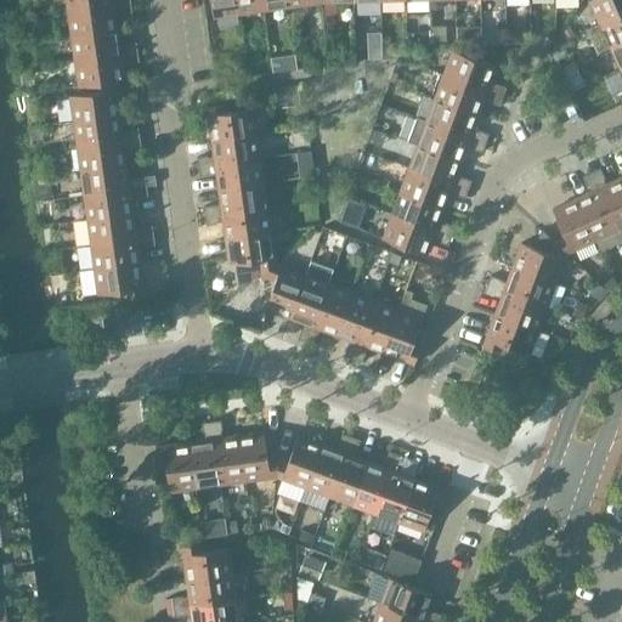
[(66,0),(68,12),(131,4),(130,0),(66,0)]
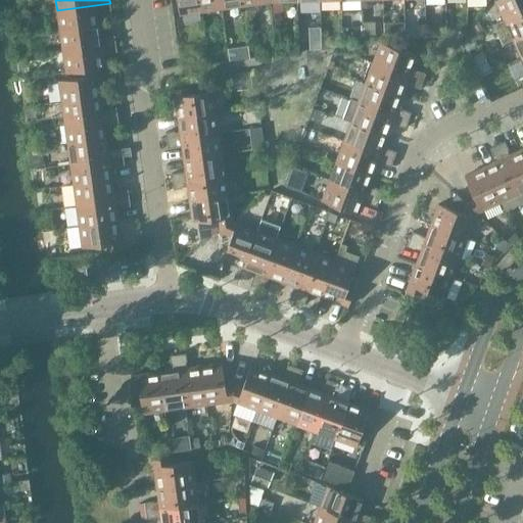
[(201,12),(199,0),(178,0),(180,15),(201,12)]
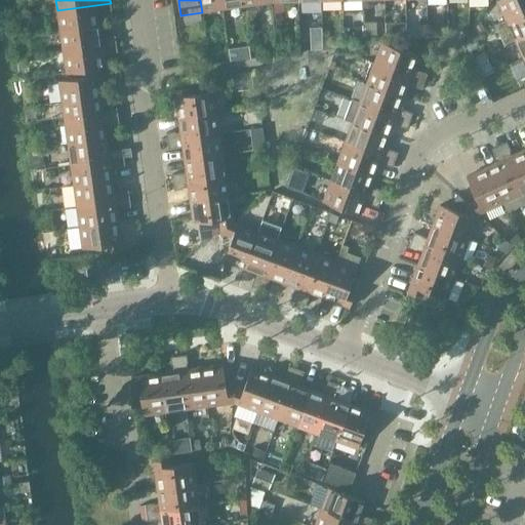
[(200,0),(202,12),(223,9),(221,0),(200,0)]
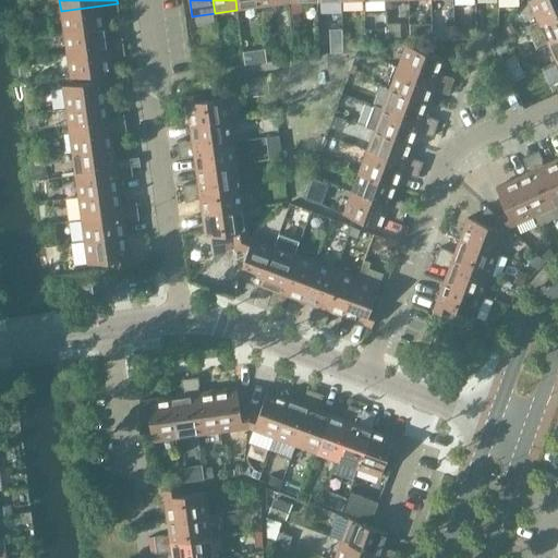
[(235,0),(237,10),(259,8),(257,0),(235,0)]
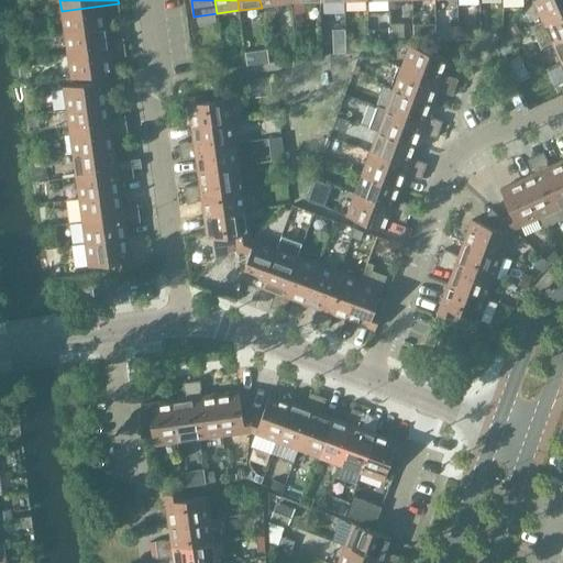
[(562,0),(534,0),(533,1),(543,22),(562,12),(562,0)]
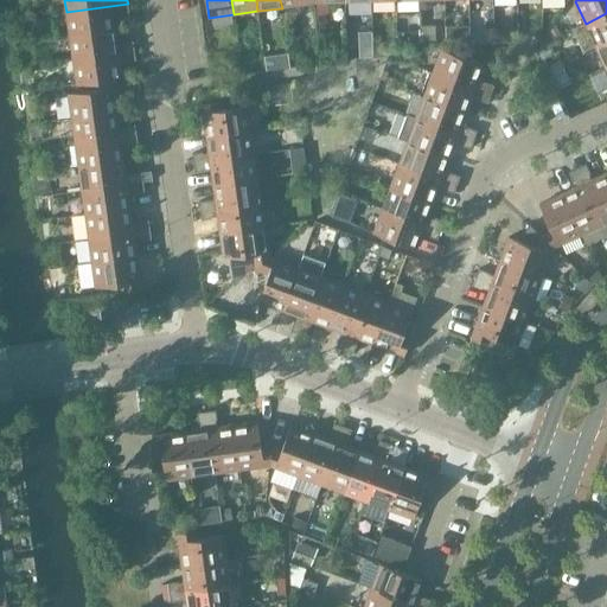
[(66,12),(70,36),(115,30),(113,16),(129,13),(128,4),(66,12)]
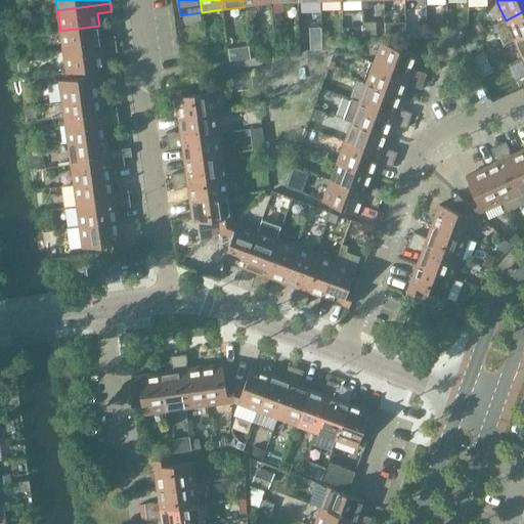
[(523,11),(506,20),(514,40),(523,35),(523,11)]
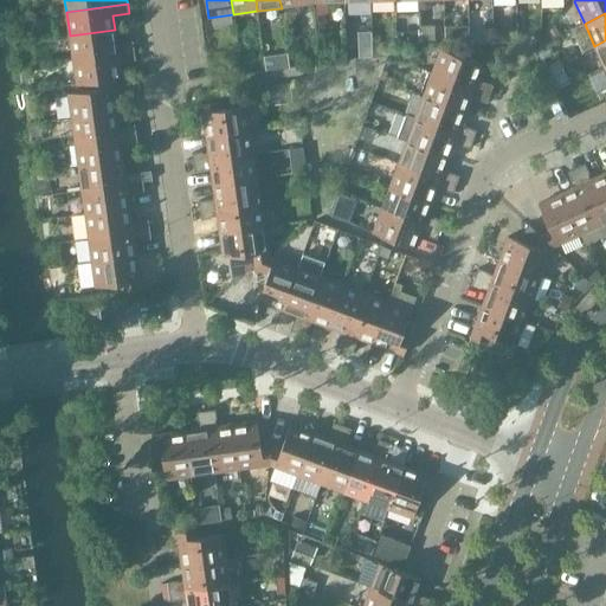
[(70,36),(73,60),(134,51),(133,43),(116,45),(115,30),(70,36)]
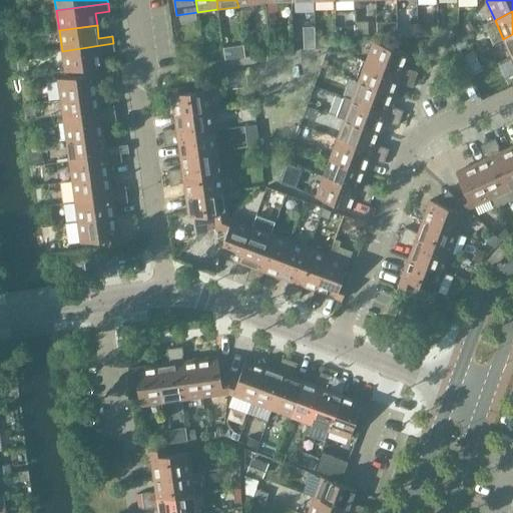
[(512,34),(503,39),(512,57),(512,56),(512,34)]
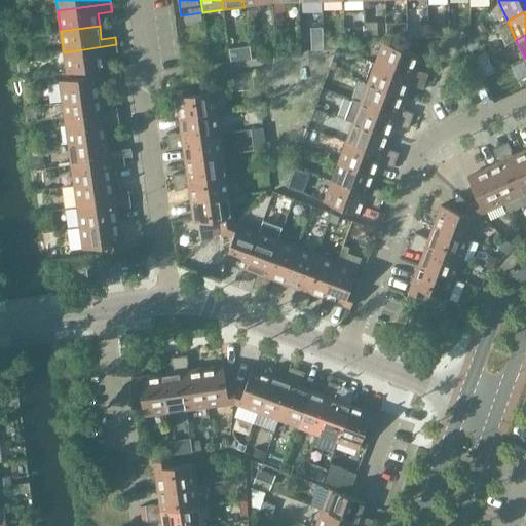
[(382,43),(375,64),(425,82),(428,75),(415,70),(419,57),(382,43)]
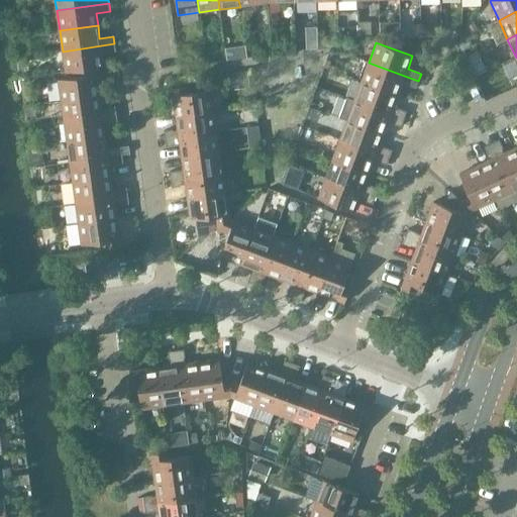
[(420,46),(408,42),(406,49),(417,55),(420,46)]
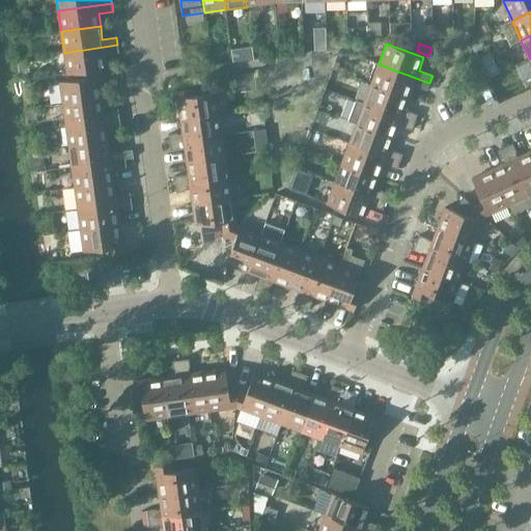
[(67,75),(81,73),(99,70),(107,68),(105,55),(118,53),(117,45),(64,53),(67,75)]
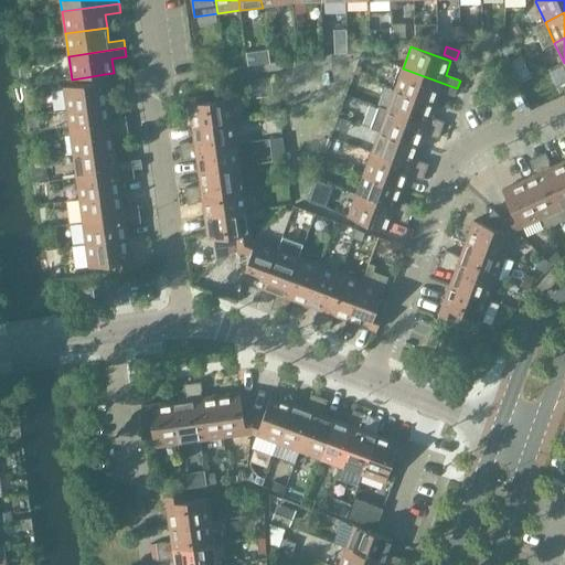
[(403,68),(395,89),(435,104),(439,92),(454,96),(457,88),(403,68)]
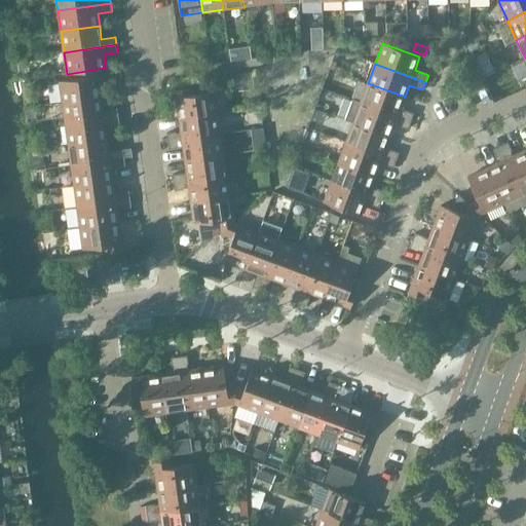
[(60,82),(63,104),(101,98),(98,69),(80,72),(81,79),(60,82)]
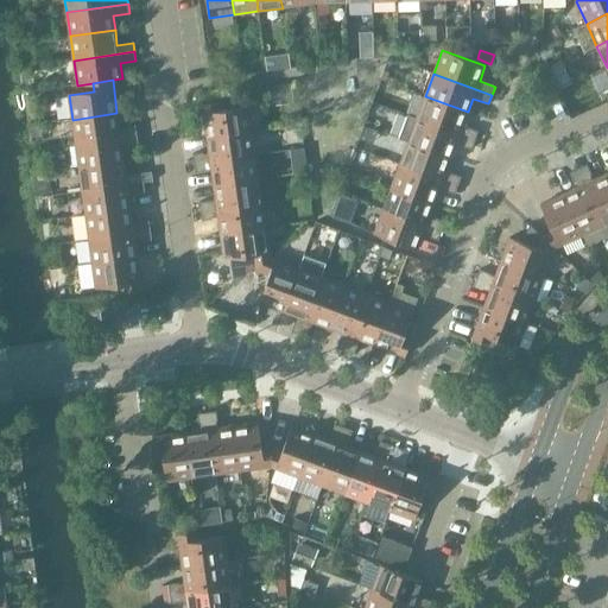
[(290,84),(270,88),(272,103),(278,102),(278,105),(286,103),(286,101),(292,100),(290,84)]
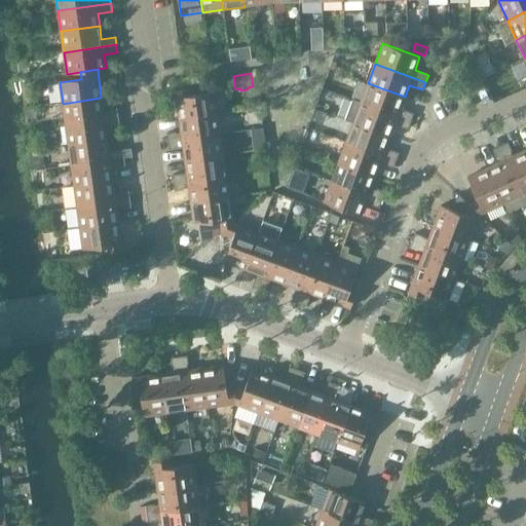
[(361,103),(411,121),(414,114),(400,109),(405,97),(368,83),(361,103)]
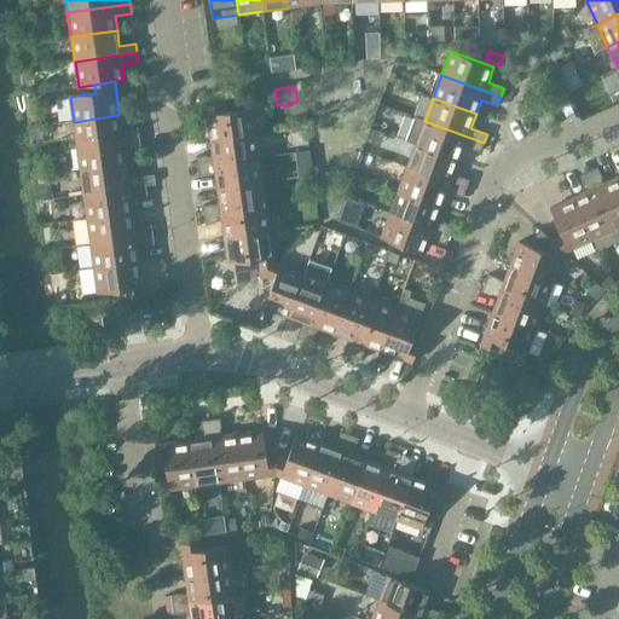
[(206,106),(210,140),(256,134),(253,109),(227,113),(226,104),(206,106)]
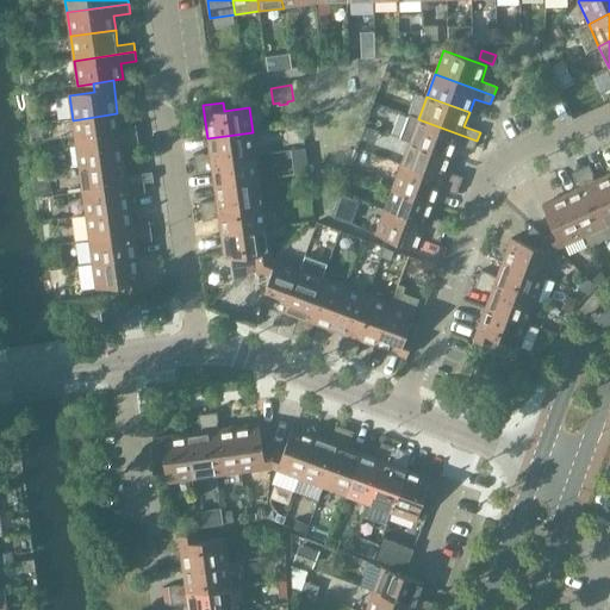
[(73,120),(75,144),(137,135),(136,126),(119,129),(117,113),(73,120)]
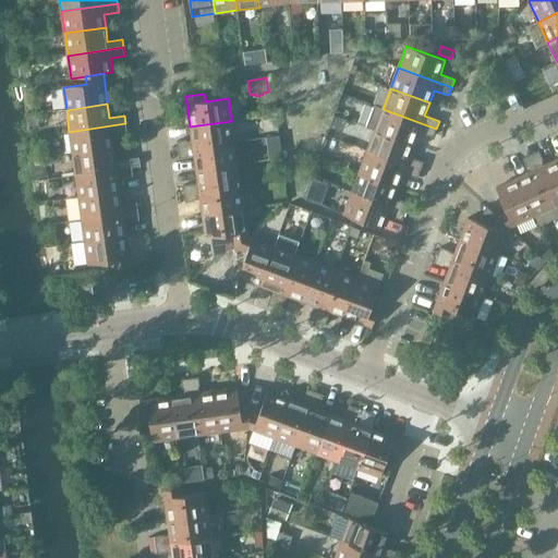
[(375,130),(414,145),(419,132),(433,137),(436,129),(383,109),(375,130)]
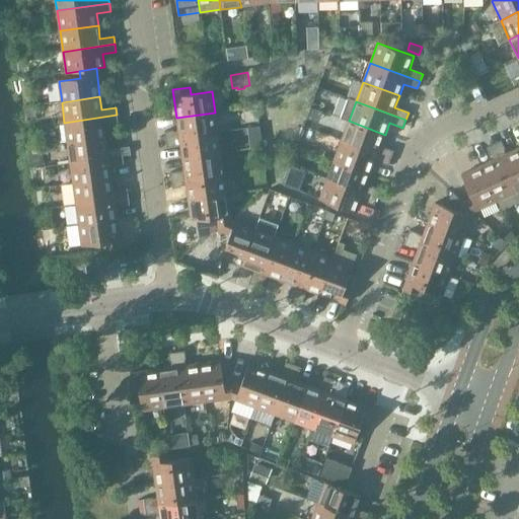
[(164,132),(165,140),(218,133),(215,113),(176,118),(178,130),(164,132)]
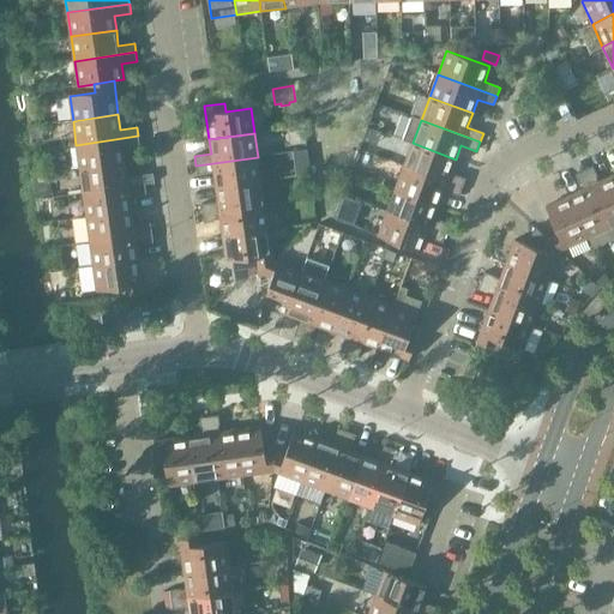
[(76,145),(79,169),(125,163),(122,148),(139,145),(138,136),(76,145)]
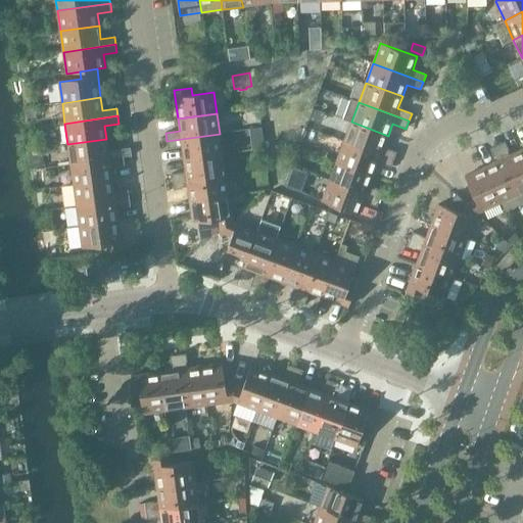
[(388,136),(351,122),(344,142),(394,160),(396,152),(383,148),(388,136)]
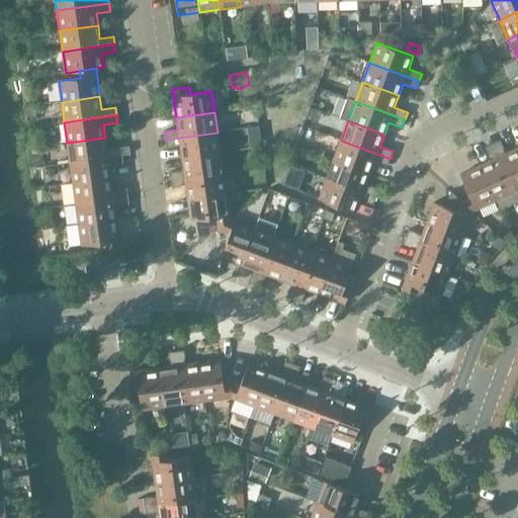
[(180,146),(182,158),(221,153),(218,133),(165,140),(166,148),(180,146)]
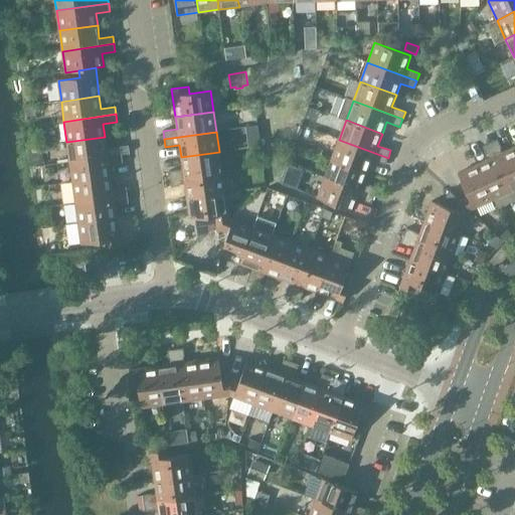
[(105,137),(66,142),(69,162),(122,155),(121,147),(107,149),(105,137)]
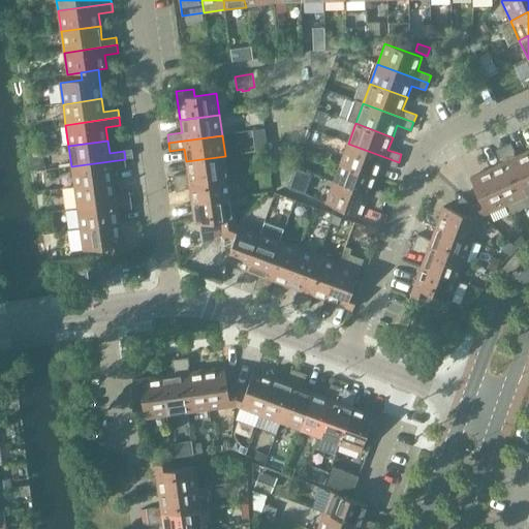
[(348,144),(341,163),(378,177),(382,164),(396,169),(399,162),(348,144)]
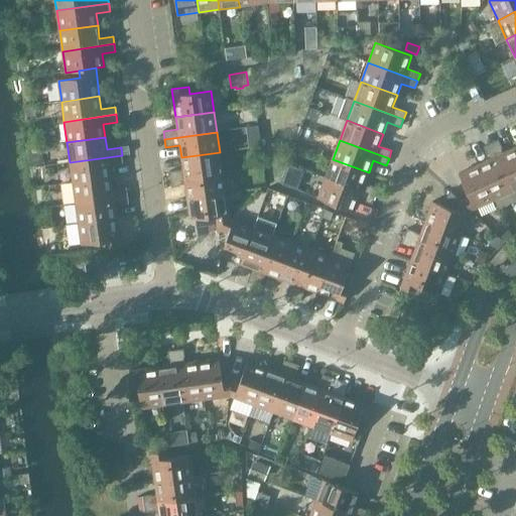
[(498,140),(491,143),(513,191),(515,189),(515,148),(504,153),(498,140)]
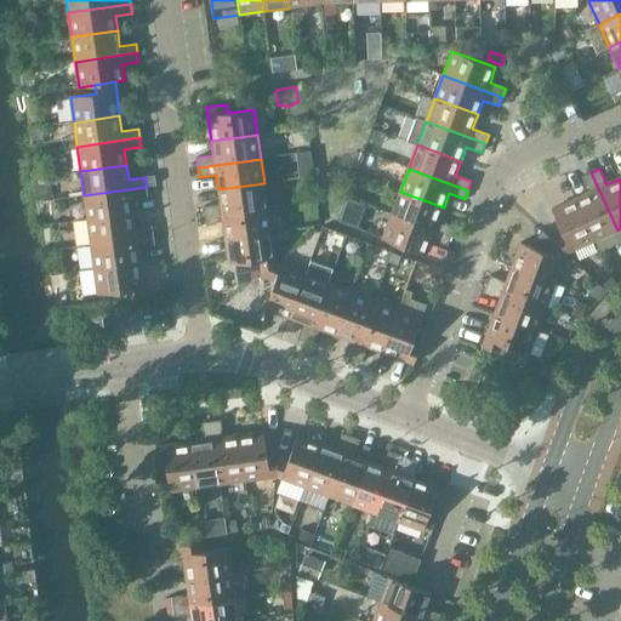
[(590,192),(575,199),(594,241),(617,231),(591,172),(582,177),(590,192)]
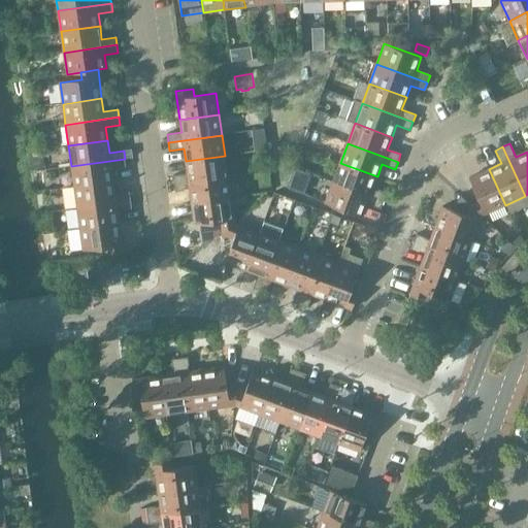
[(173,176),(174,185),(228,176),(225,156),(186,161),(188,174),(173,176)]
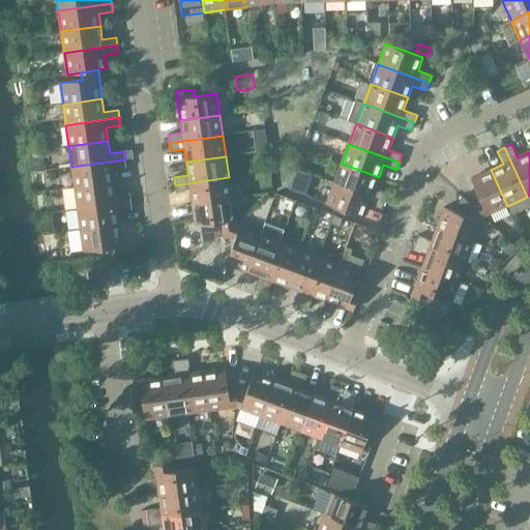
[(126,168),(125,159),(71,167),(75,187),(114,182),(112,170),(126,168)]
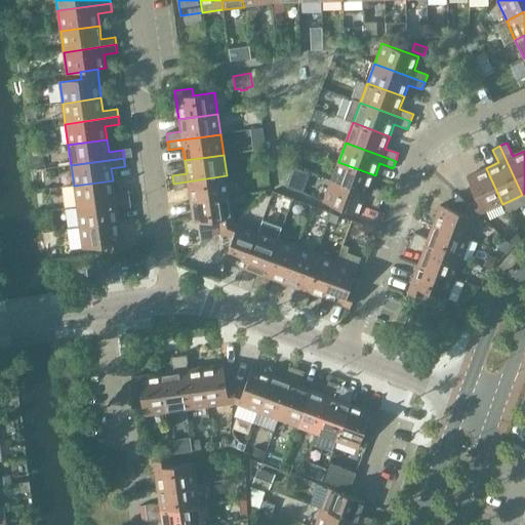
[(375,175),(338,162),(331,182),(381,200),(384,193),(370,188),(375,175)]
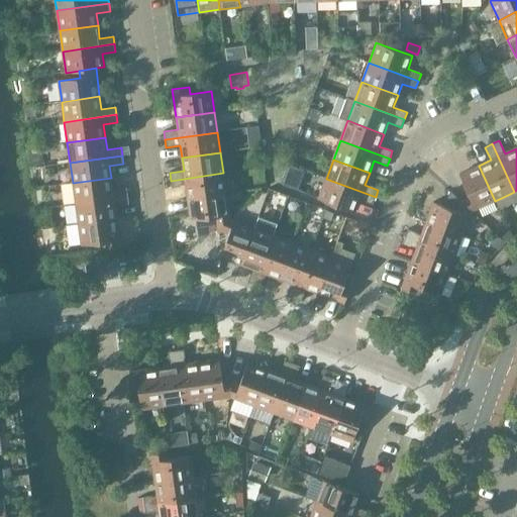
[(470,196),(459,201),(472,211),(495,201),(479,166),(459,175),(470,196)]
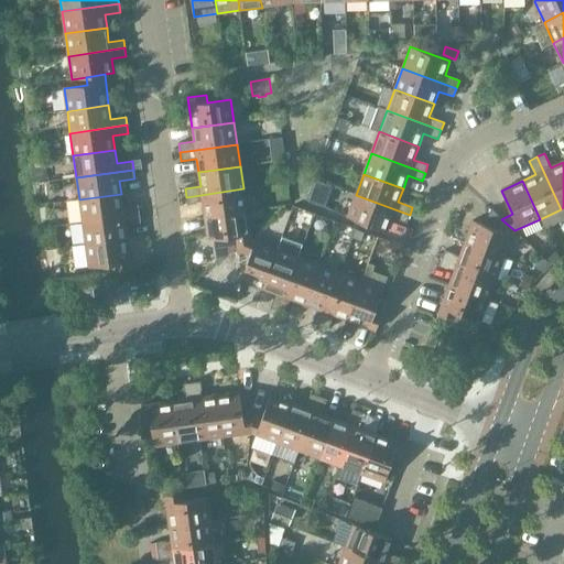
[(203,203),(205,217),(247,210),(243,188),(186,197),(187,205),(203,203)]
